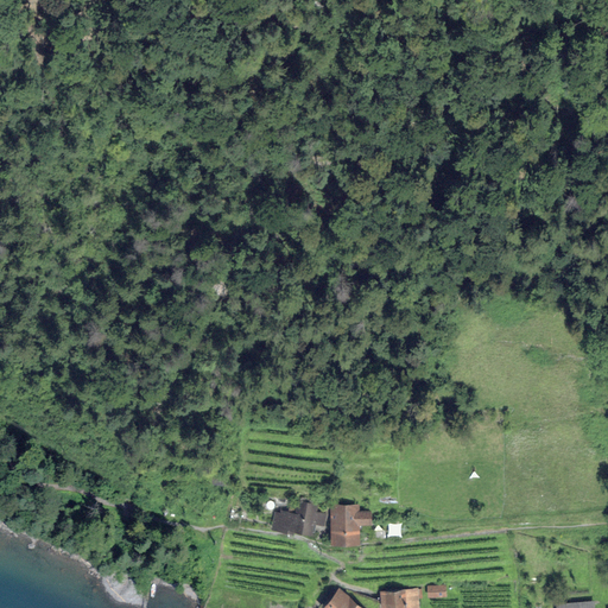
[(287,510),(273,507),(268,526),(304,534),(311,504),(290,500),(287,510)]
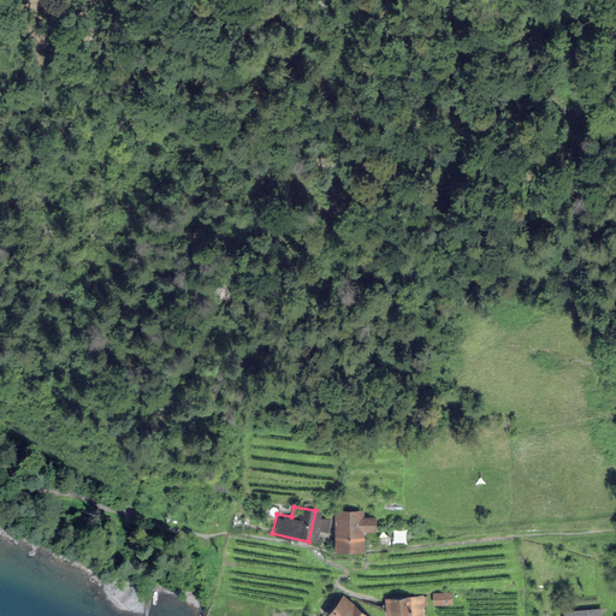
[(362,514),(329,514),(329,551),(362,551),(362,514)]
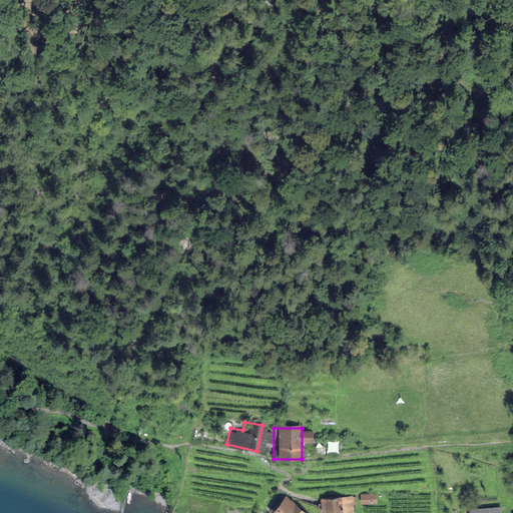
[(377,493),(361,494),(361,504),(377,503),(377,493)]
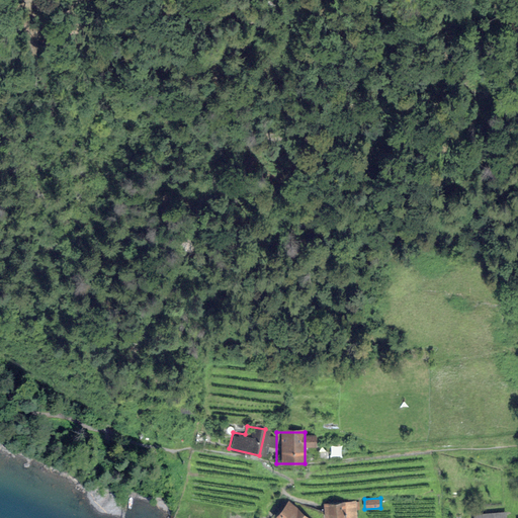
[(312,517),(289,500),(274,517),(273,517),(312,517)]
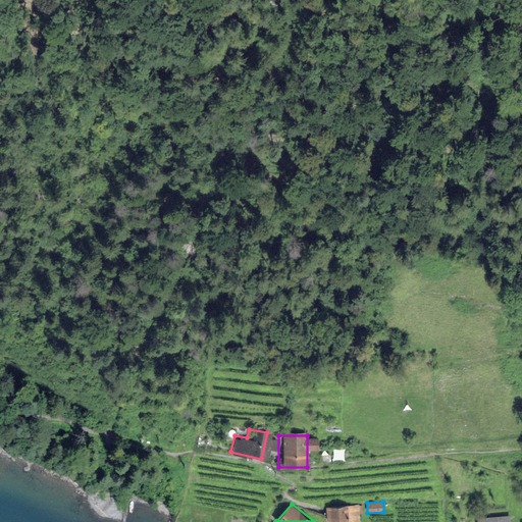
[(360,521),(359,505),(326,507),(327,521),(360,521)]
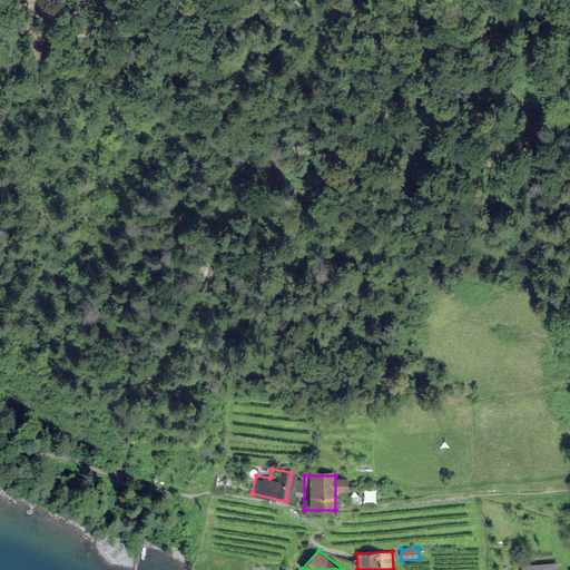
All buildings are outlined.
